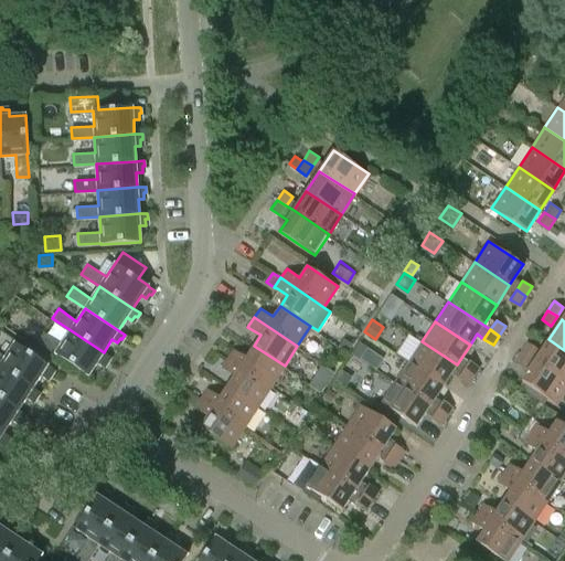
[(104,352),(71,330),(62,343),(43,330),(36,340),(55,352),(55,353),(88,376),(97,361),(103,364),(106,360),(107,361),(110,357),(104,352)]
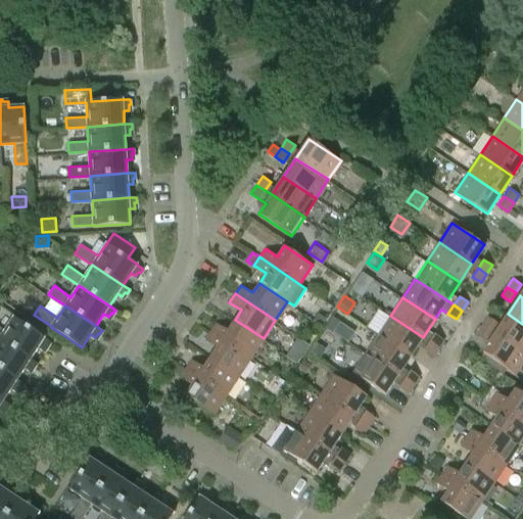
[(313,319),(320,323),(325,316),(318,311),(313,319)]
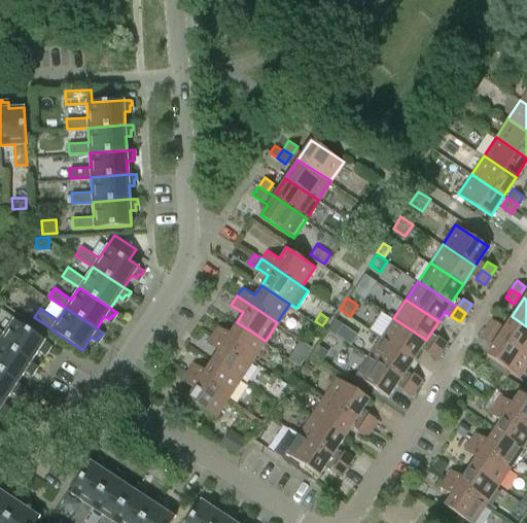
[(526,326),(512,316),(499,335),(526,353),(526,326)]
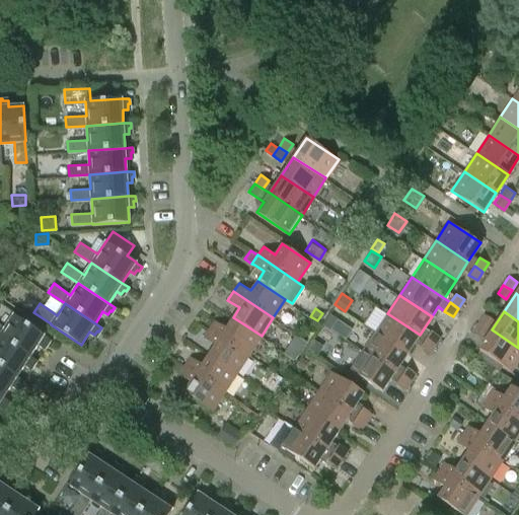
[(477,320),(489,327),(494,319),(484,312),(477,320)]
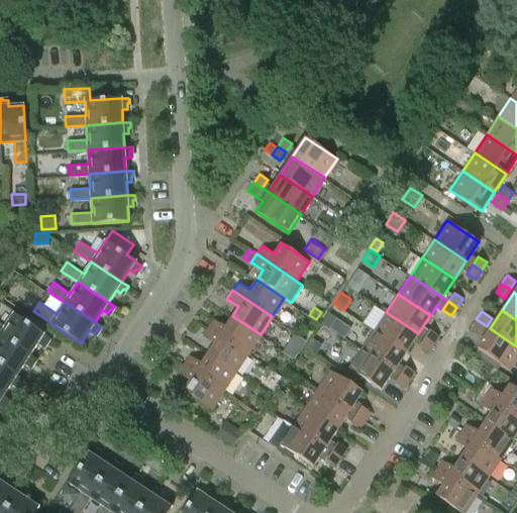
[(328,326),(334,316),(327,312),(321,321),(328,326)]
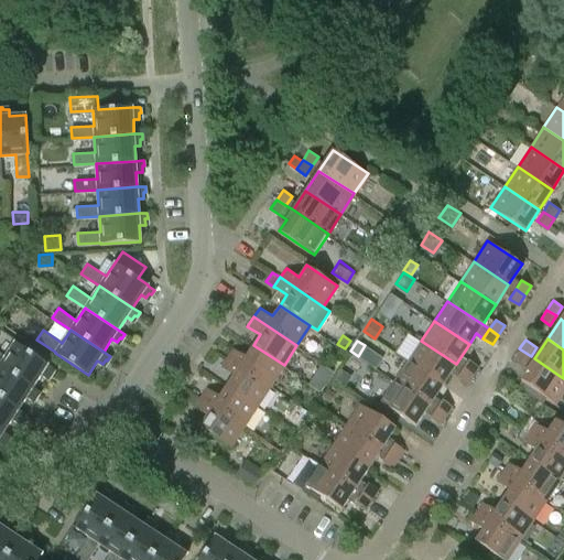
[(421,341),(408,361),(443,384),(456,364),(421,341)]
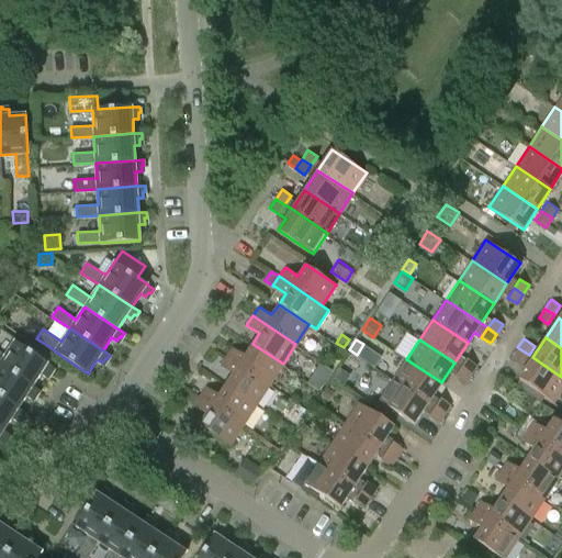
[(0,364),(33,384),(41,372),(46,376),(49,371),(51,372),(54,368),(47,363),(14,341),(6,355),(0,350),(0,364)]
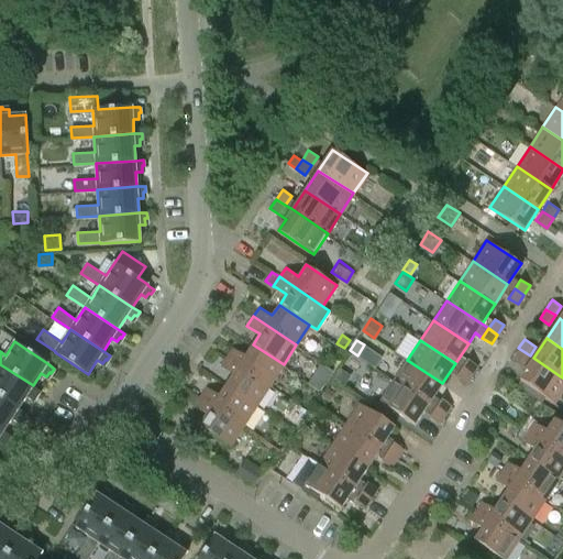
[(271,384),(284,364),(253,344),(245,354),(233,347),(227,355),(271,384)]
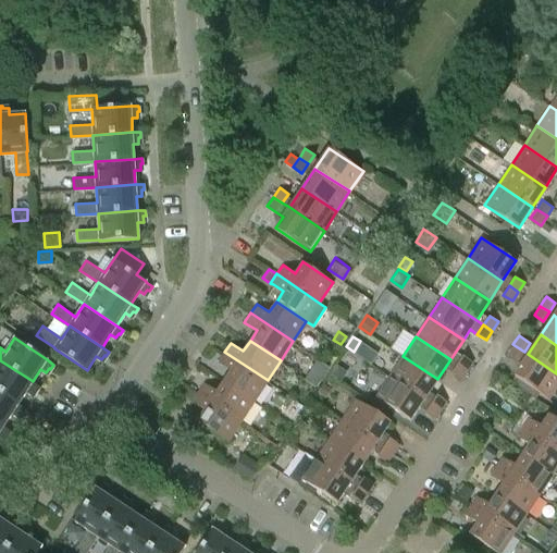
[(524,352),(512,344),(507,354),(518,360),(524,352)]
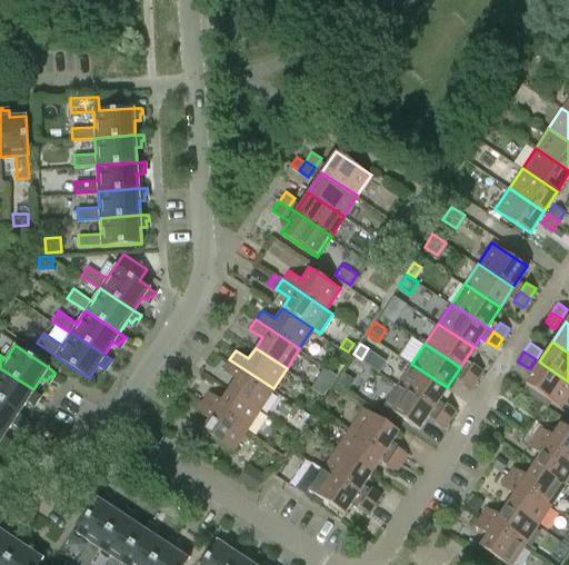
[(260,408),(273,388),(229,359),(223,369),(236,377),(229,388),(260,408)]
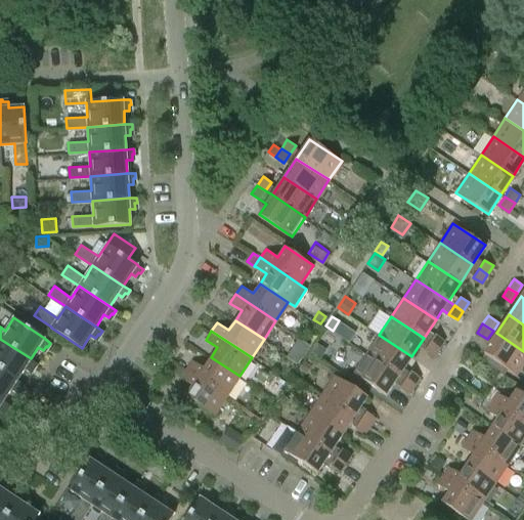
[(516,374),(523,361),(523,351),(496,333),(483,352),(516,374)]
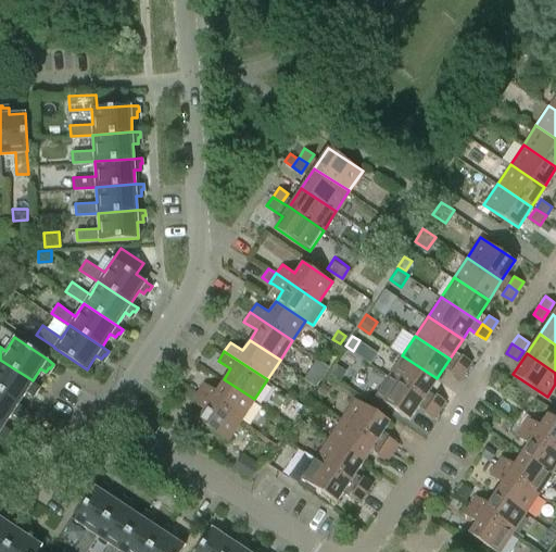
[(463,354),(456,363),(465,369),(471,360),(463,354)]
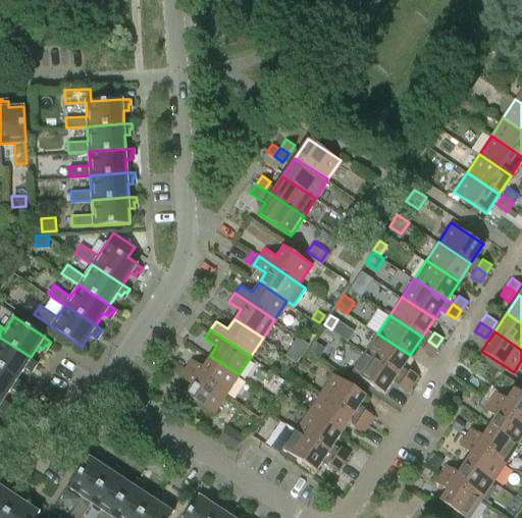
[(298,358),(306,339),(296,333),(286,353),(298,358)]
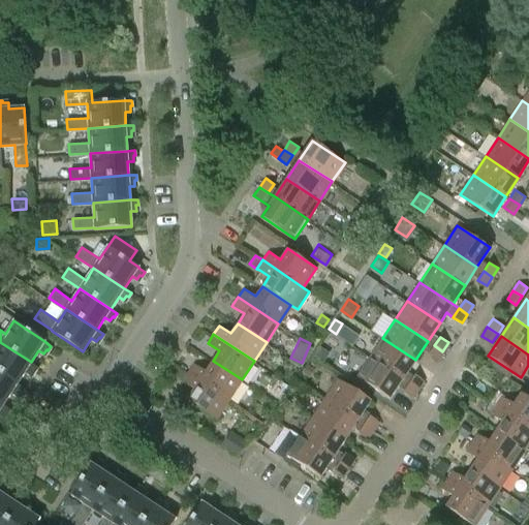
[(382,338),(370,357),(403,378),(415,360),(382,338)]
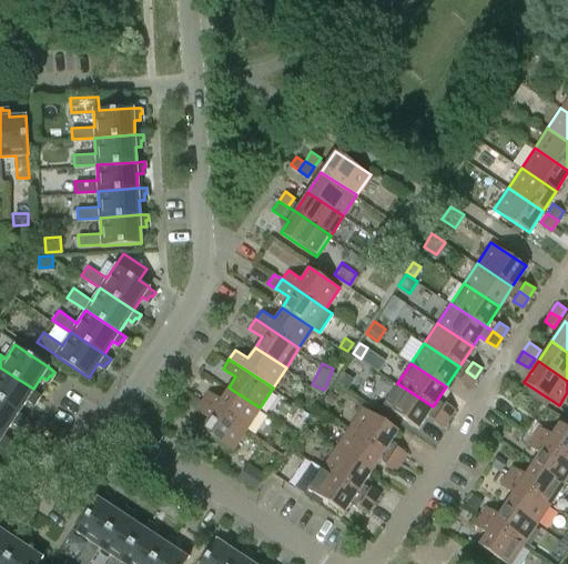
[(0,399),(19,412),(27,399),(31,402),(34,398),(37,399),(40,394),(33,389),(0,368),(0,399)]
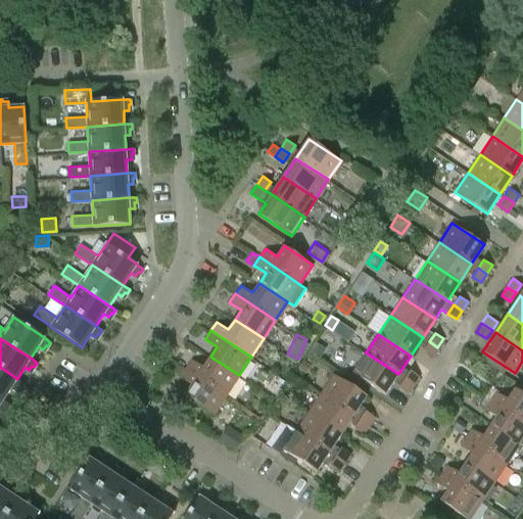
[(320,356),(325,346),(315,340),(310,348),(320,356)]
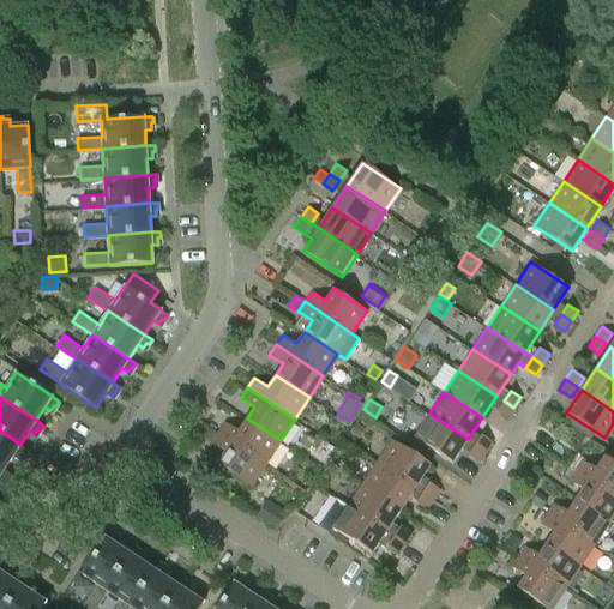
[(507,417),(513,408),(504,401),(498,411),(507,417)]
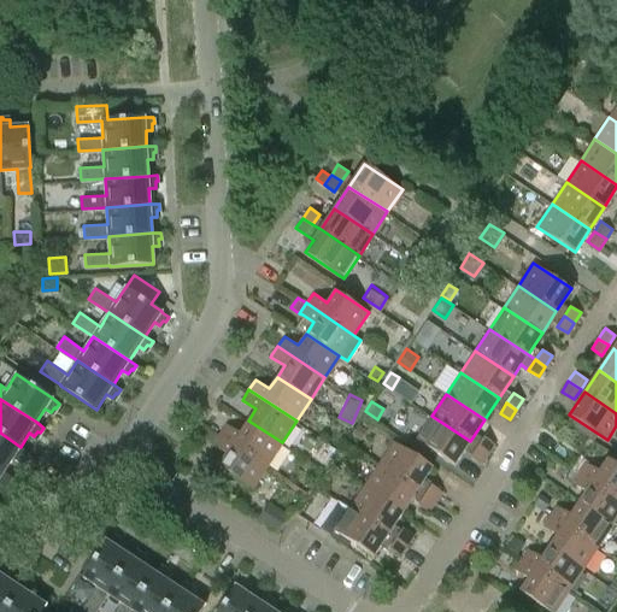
[(456,464),(470,441),(432,416),(416,437),(456,464)]
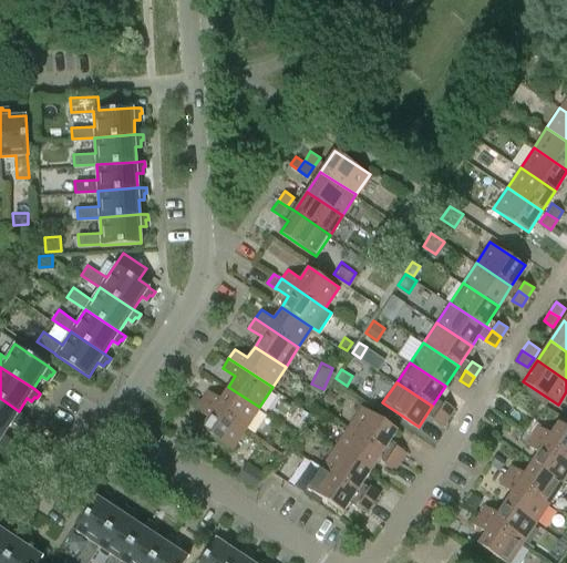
[(246,427),(259,407),(228,387),(220,398),(208,389),(202,398),(246,427)]
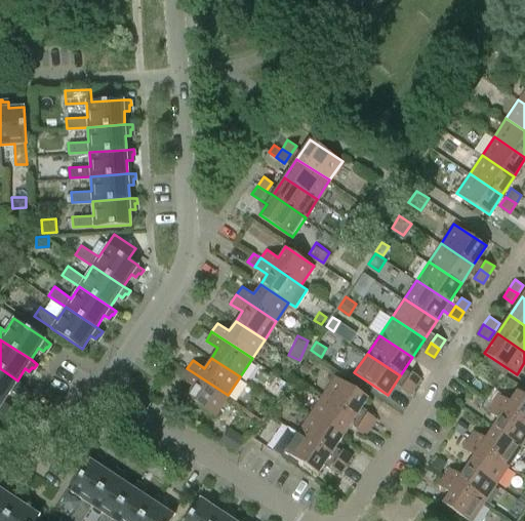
[(312,364),(305,360),(299,367),(307,372),(312,364)]
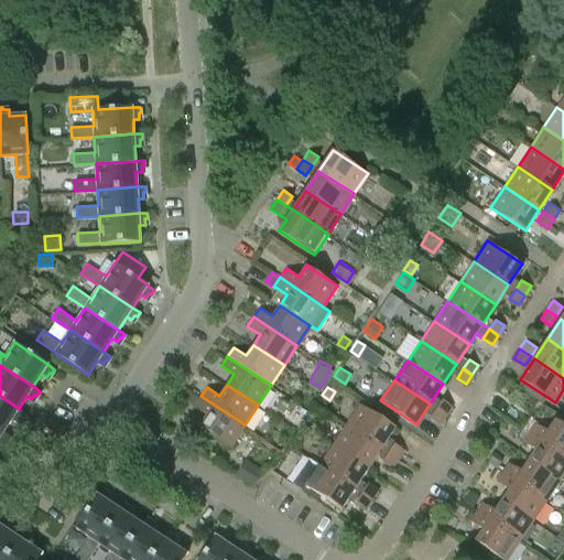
[(0,428),(3,431),(12,418),(17,421),(20,417),(22,418),(25,413),(19,409),(0,396),(0,428)]
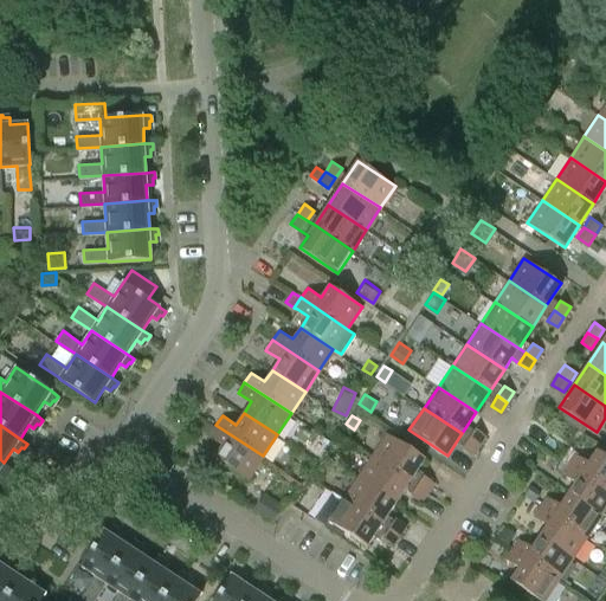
[(247,478),(263,456),(216,425),(210,435),(223,444),(214,457),(247,478)]
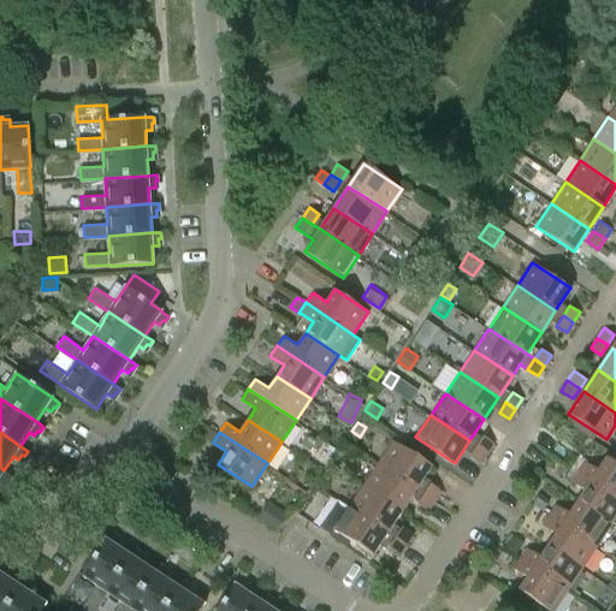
[(484,435),(477,445),(487,452),(493,442),(484,435)]
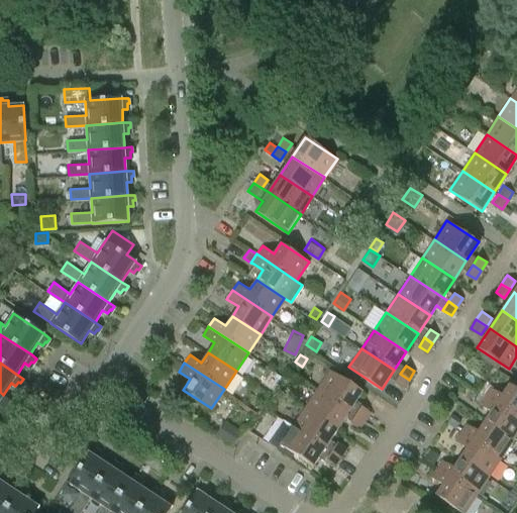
[(349,410),(356,414),(365,419),(371,411),(355,401),(363,391),(330,370),(317,388),(349,410)]
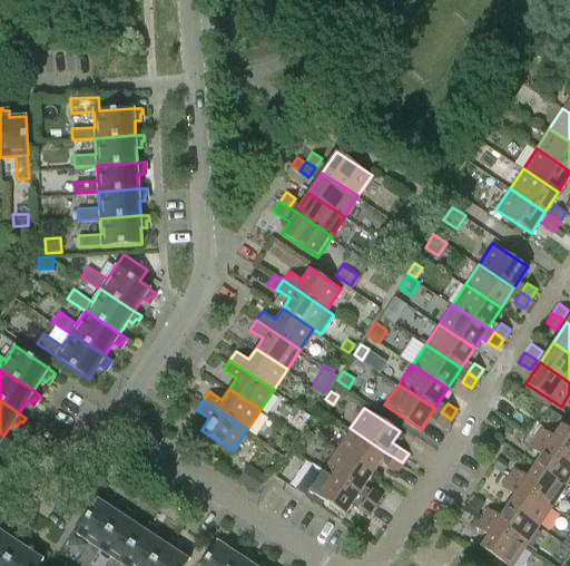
[(444,428),(451,419),(441,412),(435,422),(444,428)]
